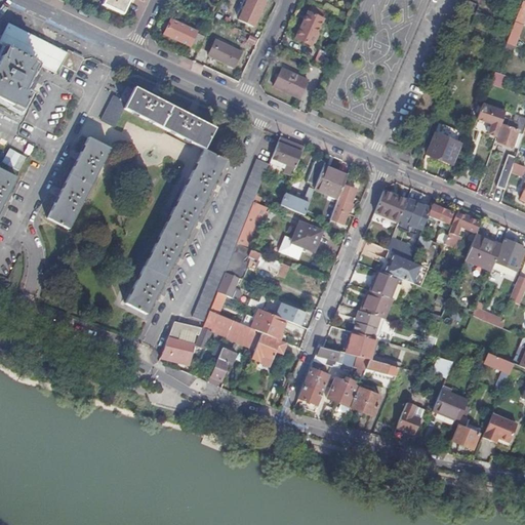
[(105,0),(103,5),(123,15),(129,0),(105,0)]
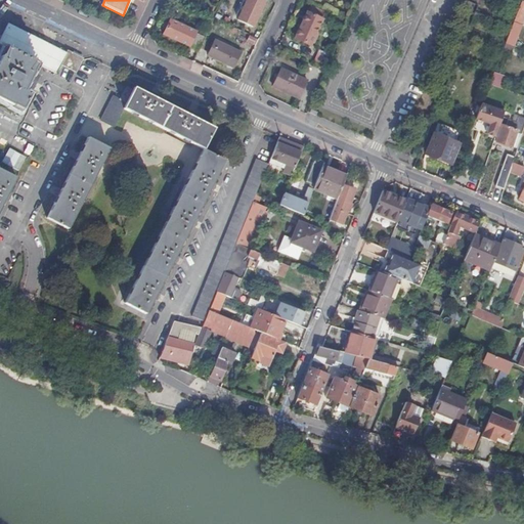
[(247,0),(236,20),(253,29),(265,2),(260,0),(247,0)]
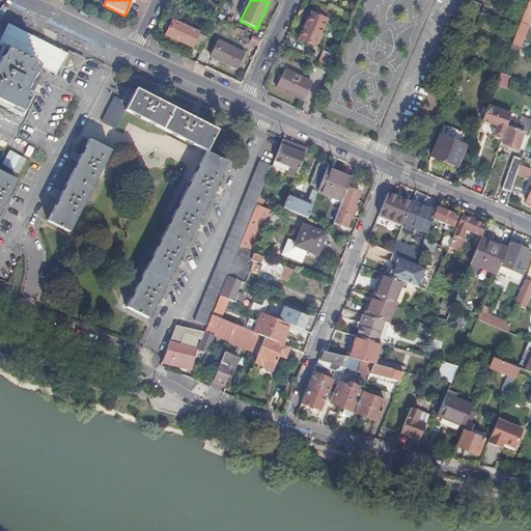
[(530,2),(529,2),(521,23),(529,26),(530,26),(530,2)]
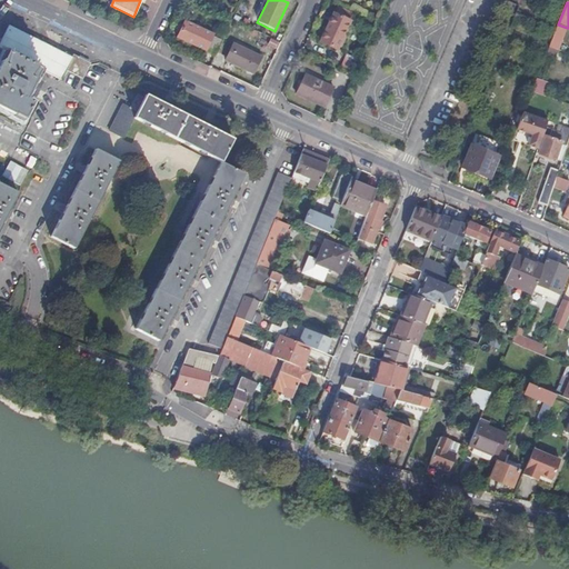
[(320,42),(337,50),(353,16),(337,8),(320,42)]
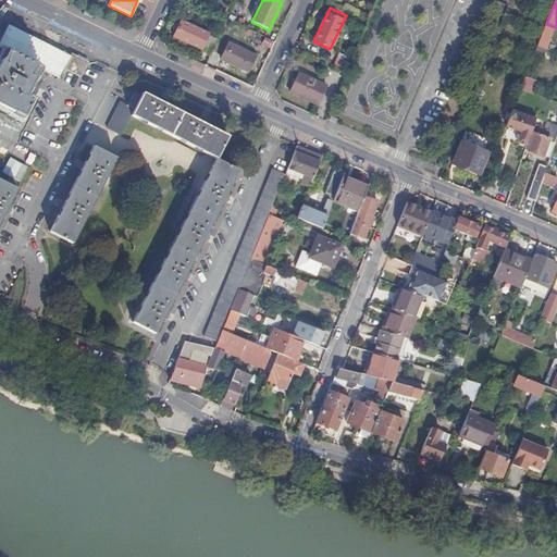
[(182,22),(181,24),(176,31),(173,37),(210,54),(217,39),(208,36),(209,35),(182,22)]
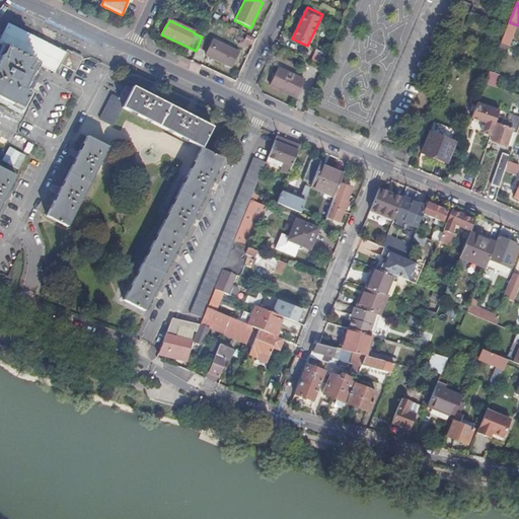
[(509,22),(507,29),(501,44),(509,47),(517,25),(509,22)]
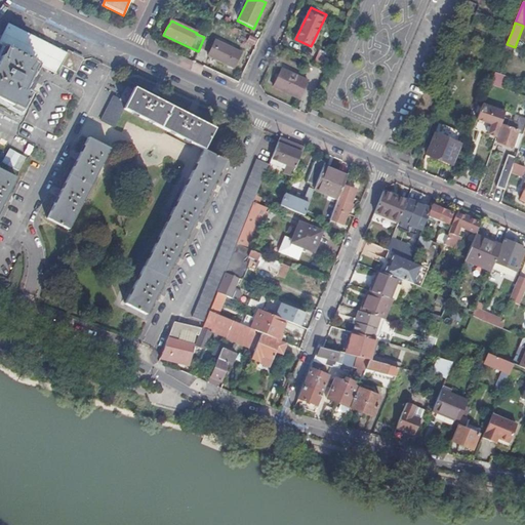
[(23,93),(26,87),(33,74),(32,74),(36,66),(55,75),(61,66),(75,73),(81,61),(68,53),(66,56),(30,38),(29,39),(6,28),(0,38),(0,46),(6,50),(2,58),(1,57),(0,58),(0,102),(11,108),(12,108),(21,112),(29,96),(23,93)]
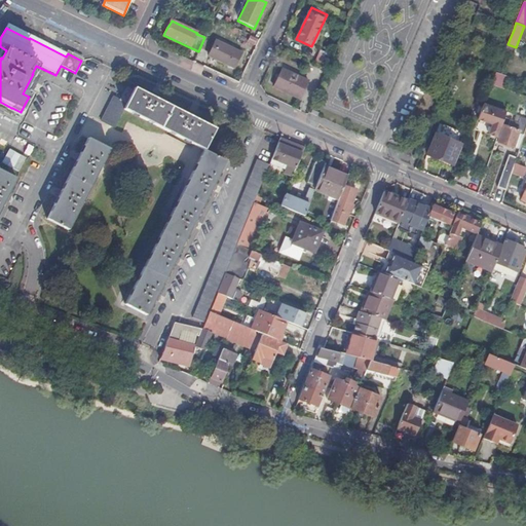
[(234,69),(241,53),(216,41),(208,57),(234,69)]
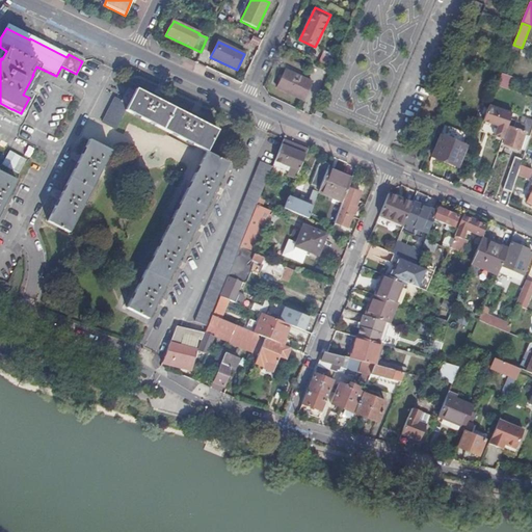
[(324,52),(320,62),(331,68),(336,57),(324,52)]
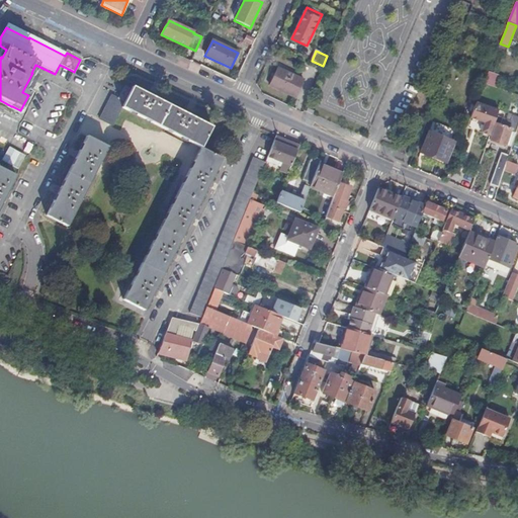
[(295,98),(305,81),(278,68),(269,86),(295,98)]
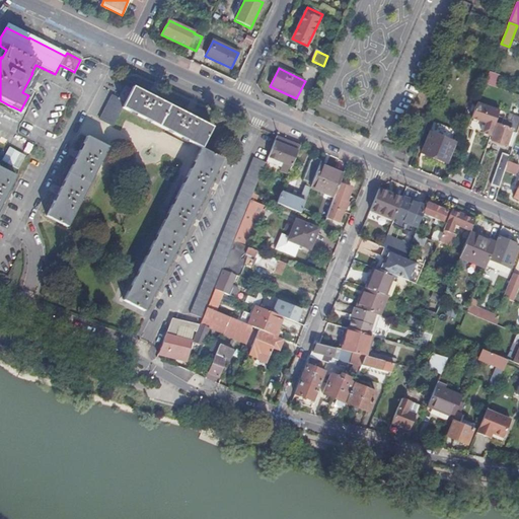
[(32,73),(25,86),(31,89),(38,76),(32,73)]
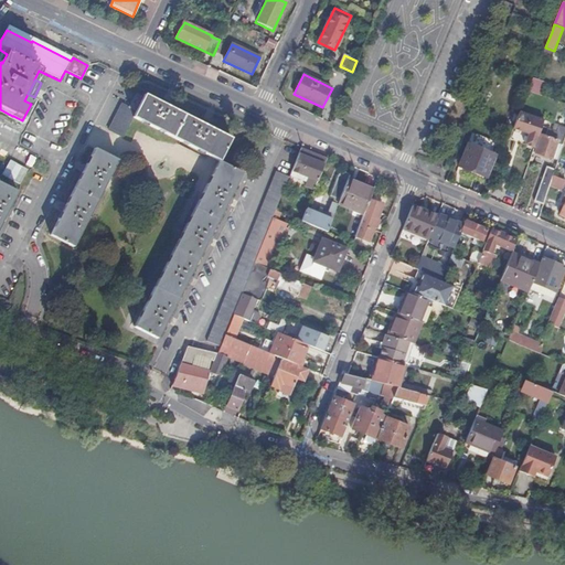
[(545,84),(533,81),(529,92),(541,95),(545,84)]
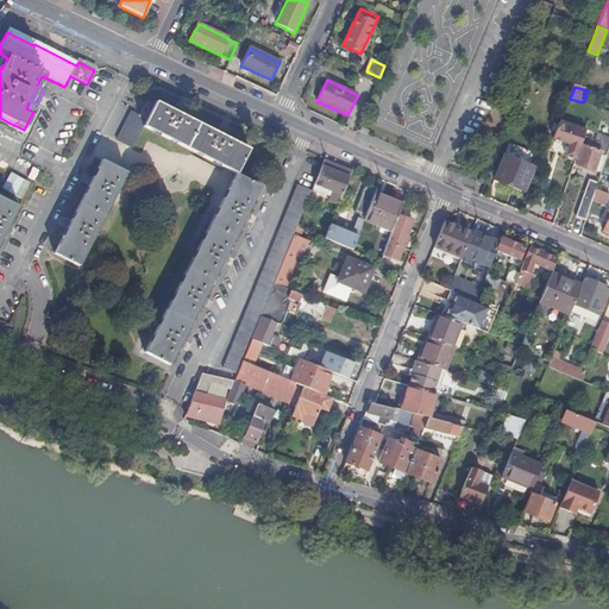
[(136,125),(144,129),(236,175),(237,175),(250,150),(224,137),(226,133),(223,131),(219,130),(217,133),(181,115),(183,112),(180,110),(176,108),(175,112),(157,102),(155,106),(146,102),(139,117),(136,125)]
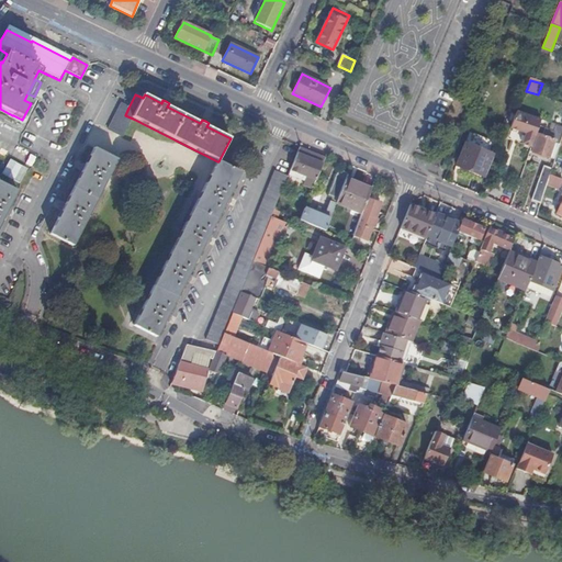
[(125,115),(128,108),(122,104),(108,131),(115,134),(122,138),(133,119),(125,115)]
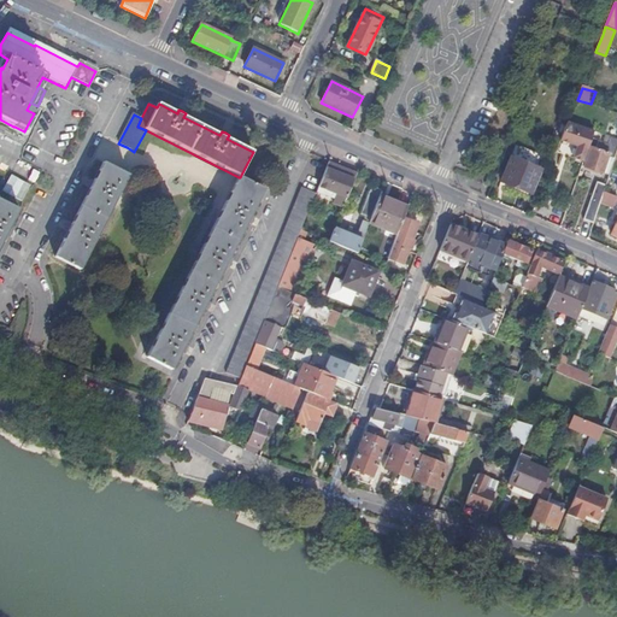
[(568,123),(560,142),(577,148),(574,159),(583,163),(592,140),(594,131),(568,123)]
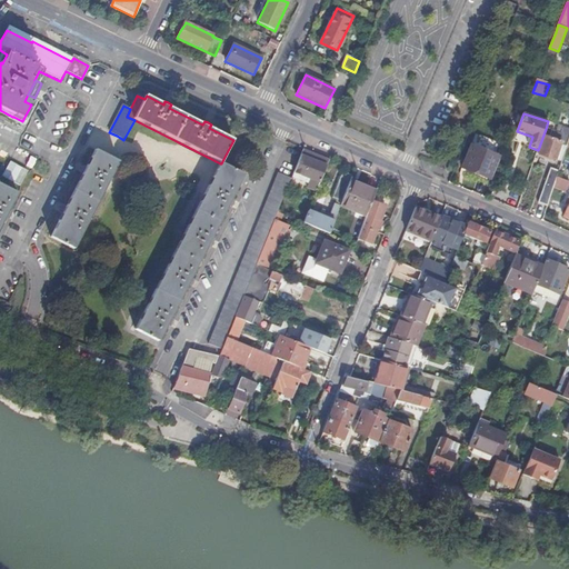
[(548,121),(546,129),(553,132),(553,131),(562,135),(565,128),(548,121)]
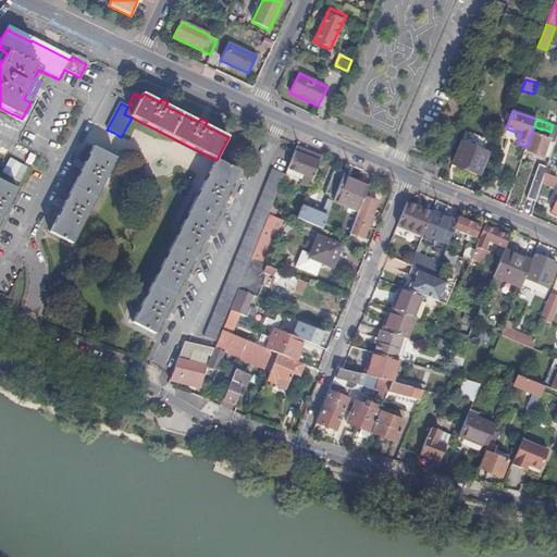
[(542,128),(542,130),(539,137),(534,135),(529,151),(551,159),(554,151),(556,139),(556,125),(553,125),(551,132),(542,128)]
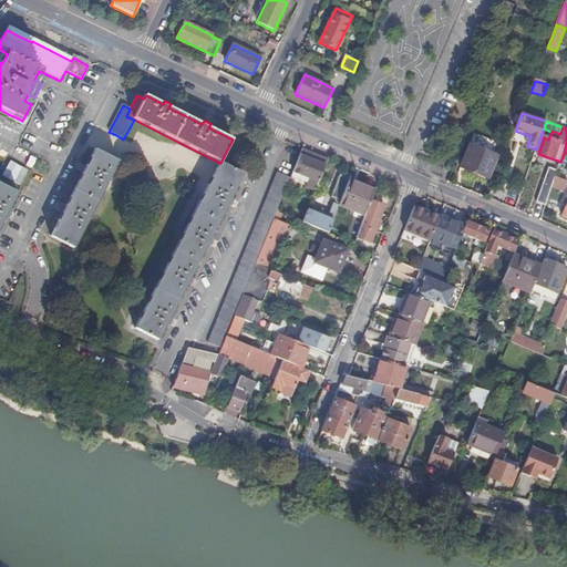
[(123,140),(116,135),(105,156),(113,160),(123,140)]
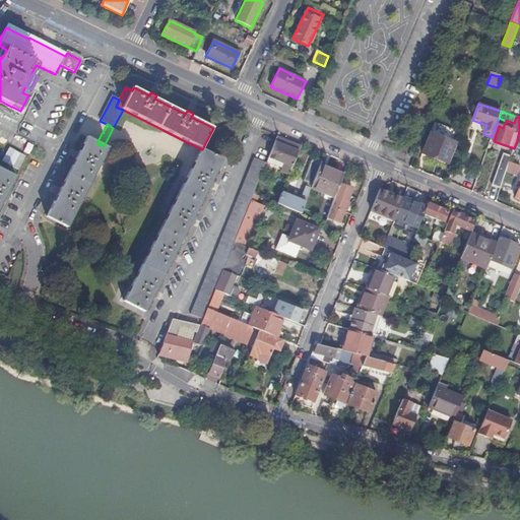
[(427,156),(448,165),(456,145),(431,134),(423,153),(427,156)]
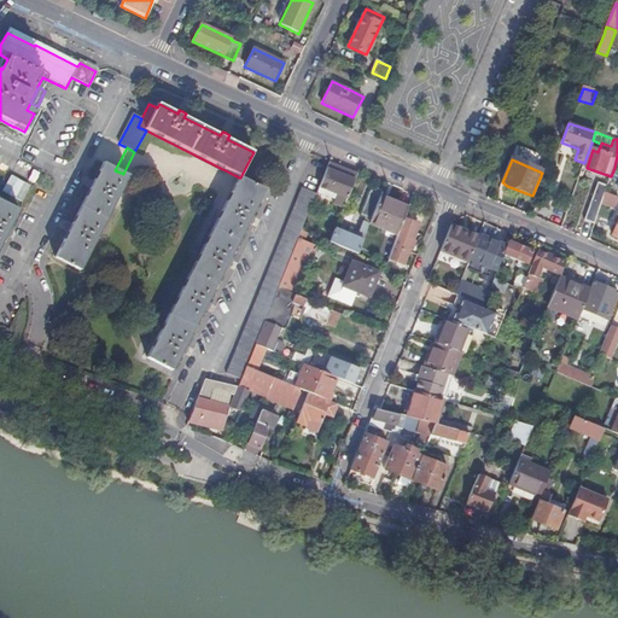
[(354,174),(328,163),(318,192),(328,197),(331,192),(337,196),(333,204),(343,209),(355,181),(351,180),(354,174)]
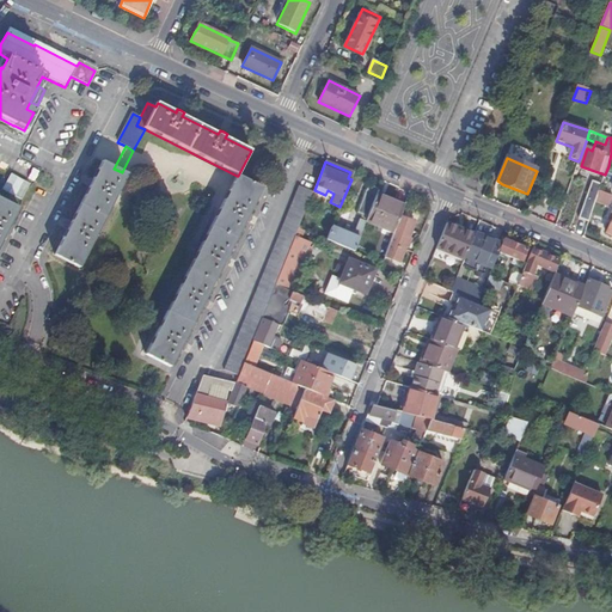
[(122,172),(114,169),(103,163),(91,185),(69,228),(55,257),(79,268),(127,175),(122,172)]
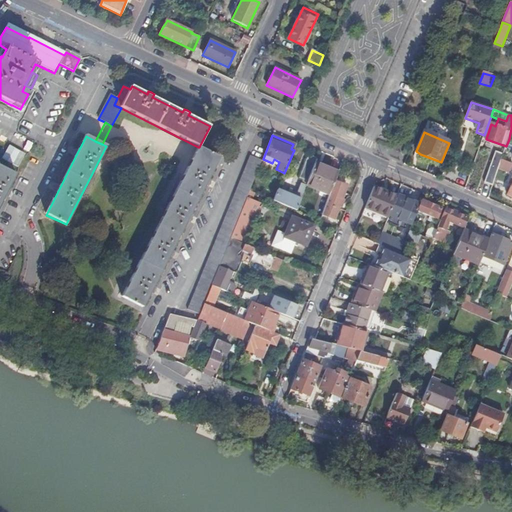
[(199,147),(198,147),(135,272),(132,270),(129,274),(133,276),(122,297),(143,308),(151,293),(154,294),(155,291),(157,288),(154,287),(169,257),(172,258),(174,255),(175,252),(172,250),(187,221),(191,223),(192,219),(193,216),(190,215),(205,185),(209,187),(210,184),(212,181),(208,179),(216,164),(219,157),(199,147)]
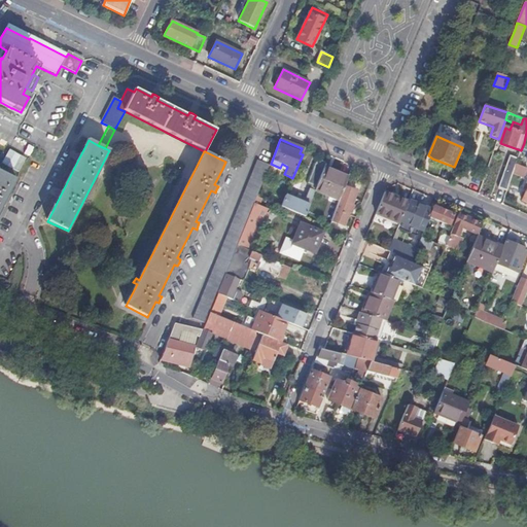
[(499,188),(507,191),(514,174),(517,165),(519,159),(511,155),(499,188)]
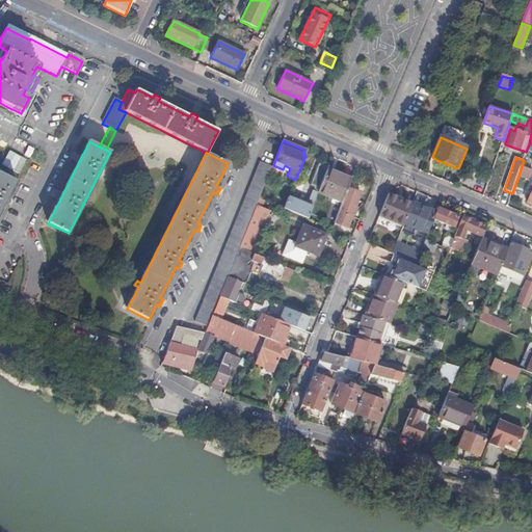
[(328,168),(330,164),(321,160),(312,184),(316,186),(320,188),(328,168)]
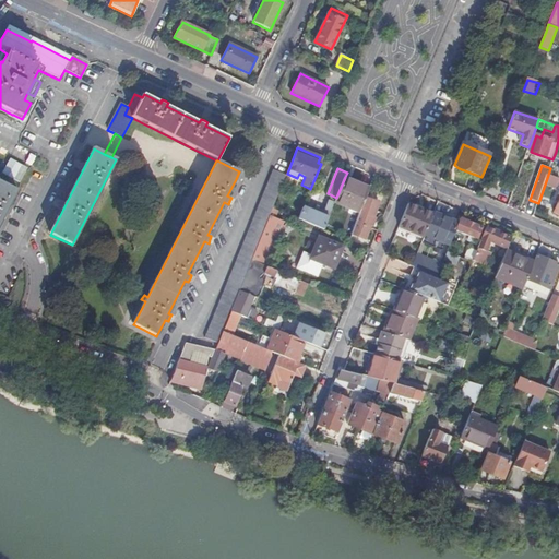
[(479,181),(482,177),(459,168),(458,171),(479,181)]
